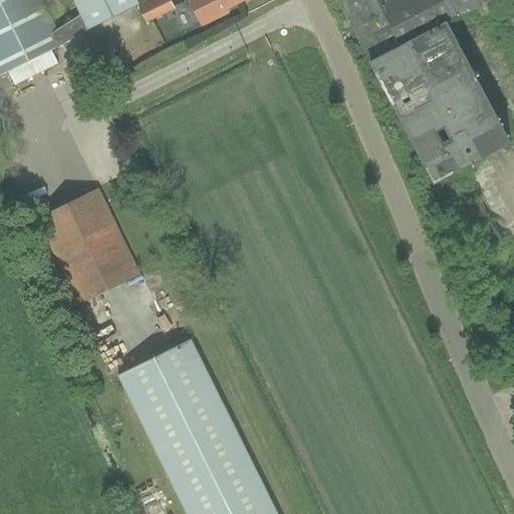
[(0,0),(0,76),(64,45),(57,31),(41,0),(0,0)]
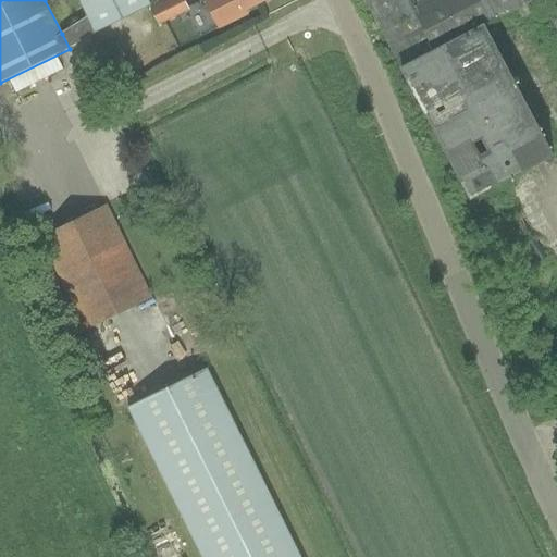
[(96,33),(152,4),(149,0),(79,0),(88,17),(96,33)]
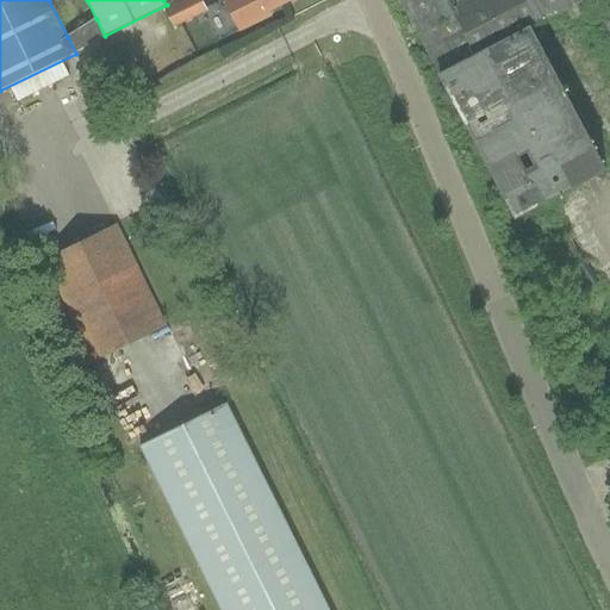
[(185,0),(165,11),(166,12),(173,29),(207,12),(201,0),(185,0)]
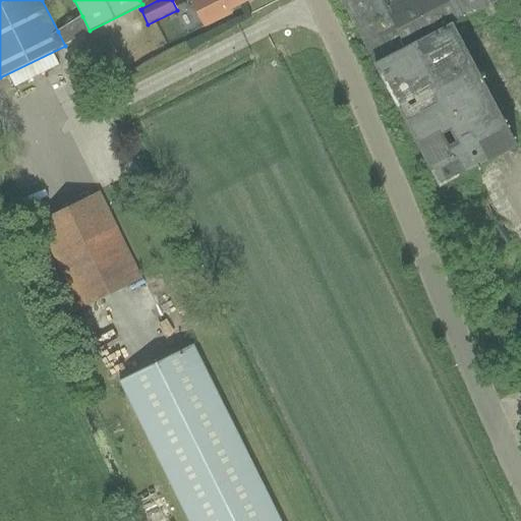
[(191,0),(205,27),(233,13),(231,10),(250,0),(191,0)]
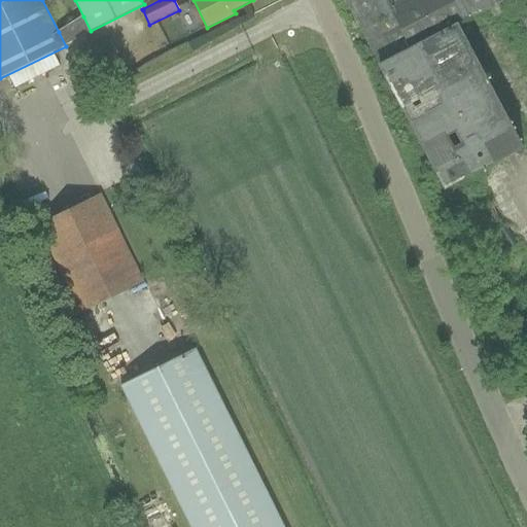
[(526,0),(348,0),(447,187),(525,146),(460,24),(504,0),(526,0),(526,3),(518,9),(526,29),(526,0)]
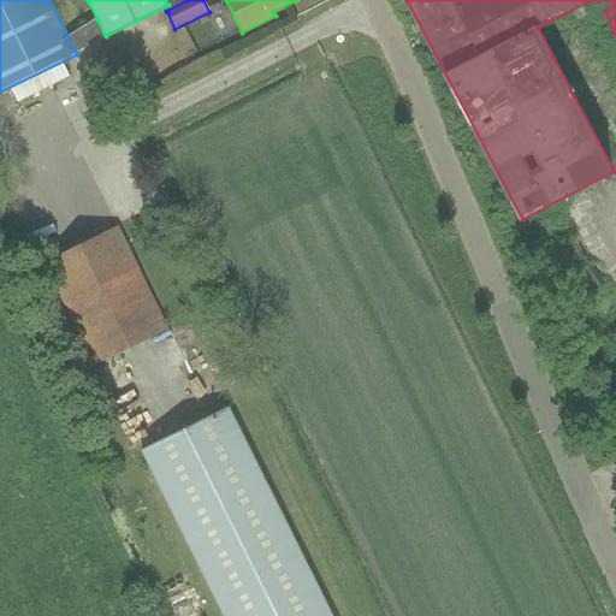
[(69,37),(77,54),(106,36),(98,19),(69,37)]
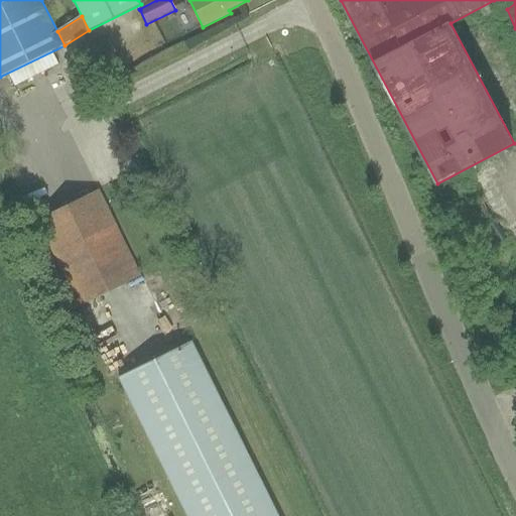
[(142,276),(100,189),(37,220),(80,306),(142,276)]
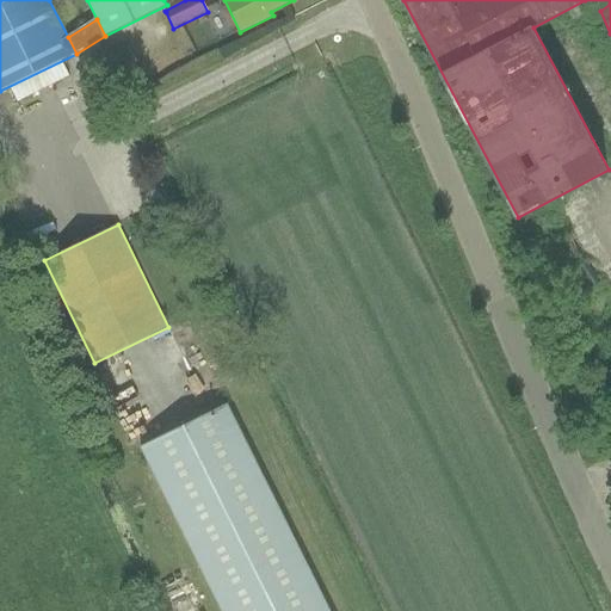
[(329,610),(228,403),(141,446),(222,610),(329,610)]
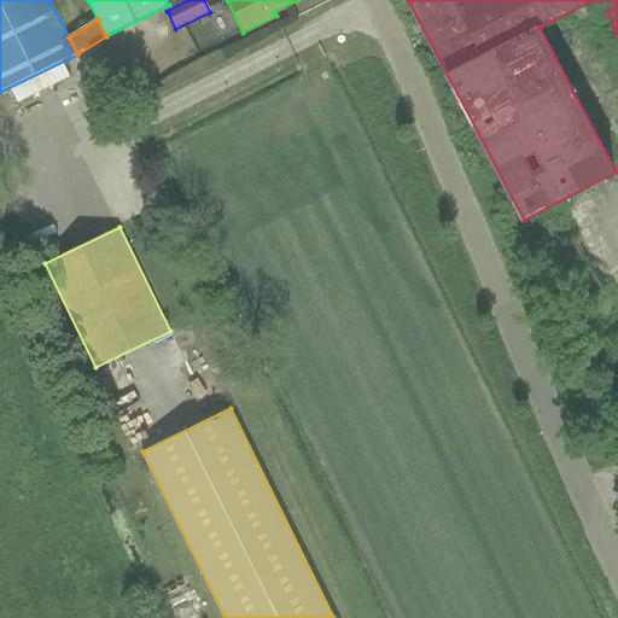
All buildings are outlined.
